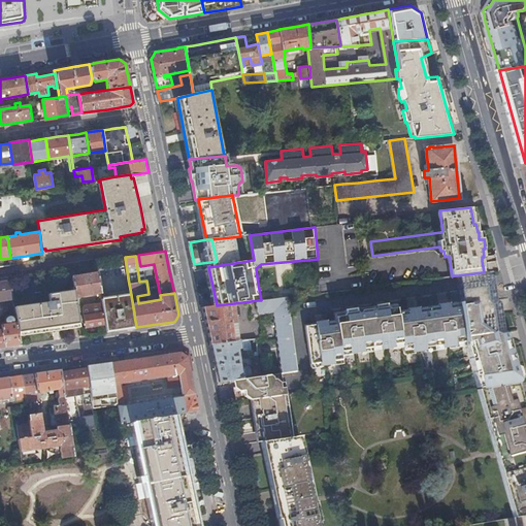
[(101,292),(98,271),(73,275),(75,289),(76,296),(101,292)]
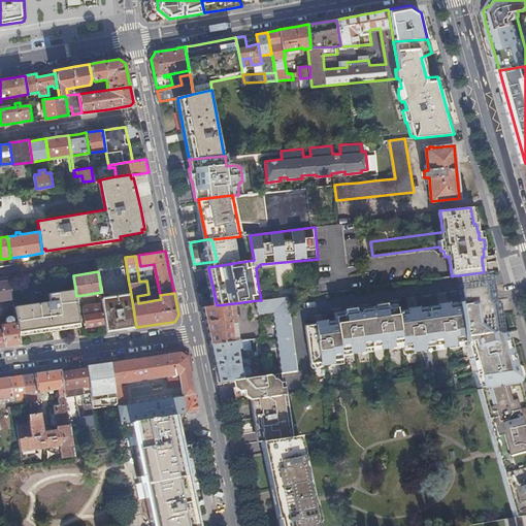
[(342,354),(404,346),(404,350),(469,340),(482,387),(514,382),(518,382),(520,379),(519,372),(511,343),(508,336),(507,332),(502,331),(499,303),(495,300),(492,281),(491,276),(486,272),(484,272),(457,275),(461,303),(459,303),(458,301),(456,302),(455,304),(451,304),(450,303),(440,304),(440,306),(420,308),(420,307),(409,308),(409,310),(399,311),(398,304),(387,305),(387,304),(377,305),(377,307),(357,310),(357,308),(347,309),(347,311),(336,313),(337,321),(327,322),(327,321),(318,322),(318,323),(306,325),(311,363),(313,366),(343,362),(342,359),(342,354)]
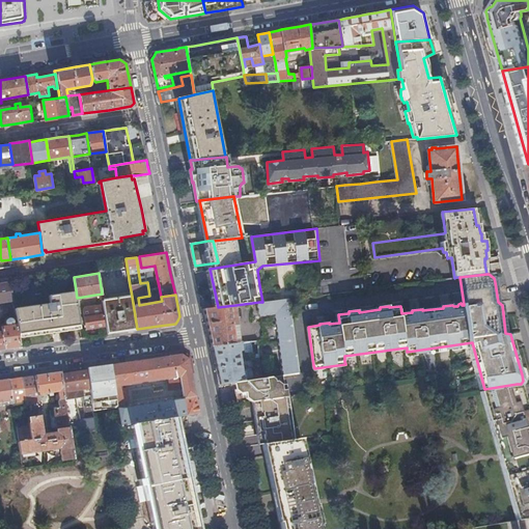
[(0,283),(0,300),(14,299),(10,276),(4,277),(5,283),(0,283)]
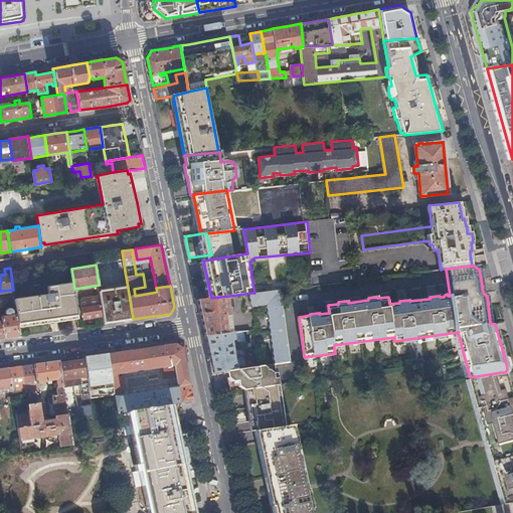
[(14,299),(17,313),(19,327),(55,322),(78,318),(74,289),(73,282),(47,286),(48,294),(14,299)]
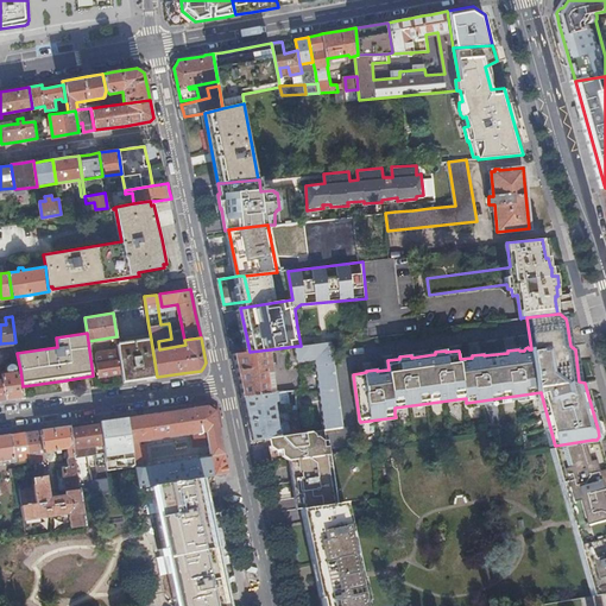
[(122,373),(124,382),(140,379),(157,377),(150,333),(125,336),(126,341),(118,343),(119,348),(122,373)]
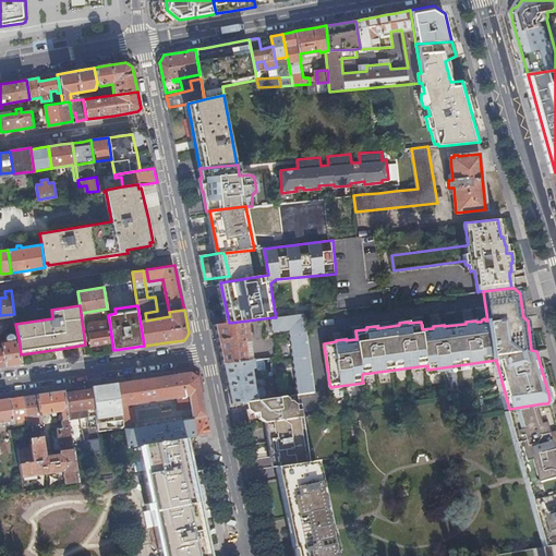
[(307,328),(305,314),(301,314),(276,317),(273,317),(275,333),(291,330),(294,329),(307,328)]
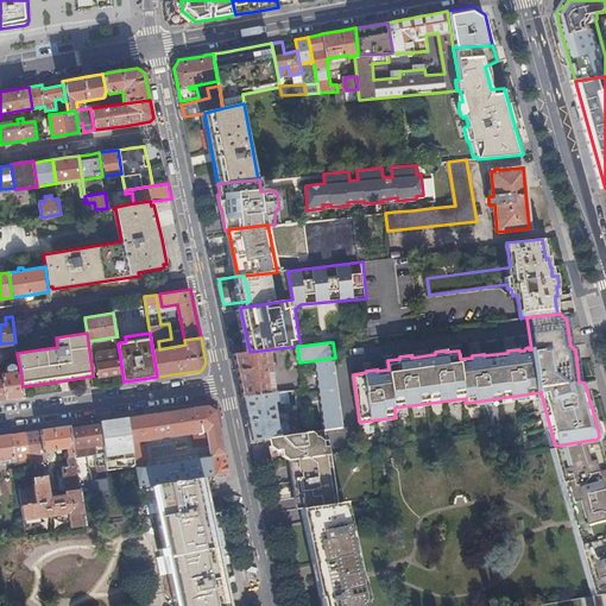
[(111,374),(122,373),(119,348),(98,352),(95,354),(99,377),(111,374)]
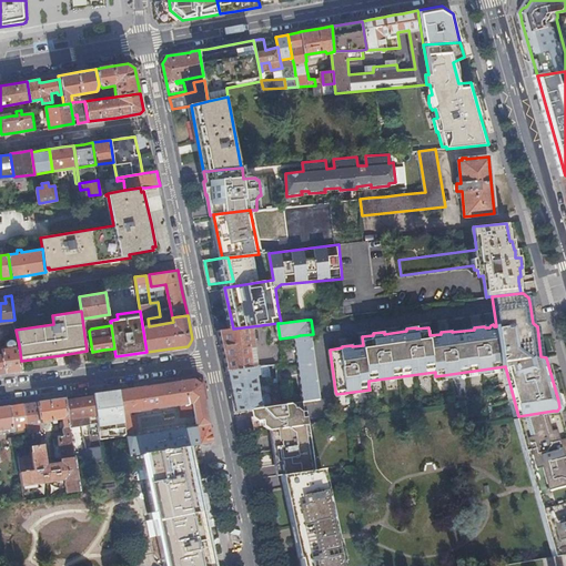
[(233,329),(219,331),(223,349),(226,366),(228,370),(258,366),(253,337),(258,336),(256,332),(253,333),(252,326),(233,329)]
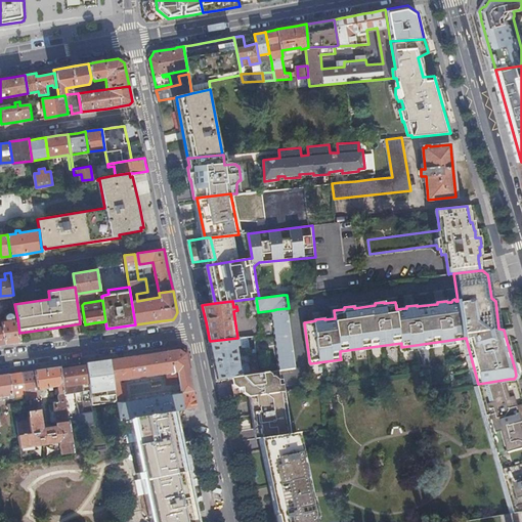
[(292,337),(289,308),(276,309),(273,310),(274,315),(277,338),(292,337)]
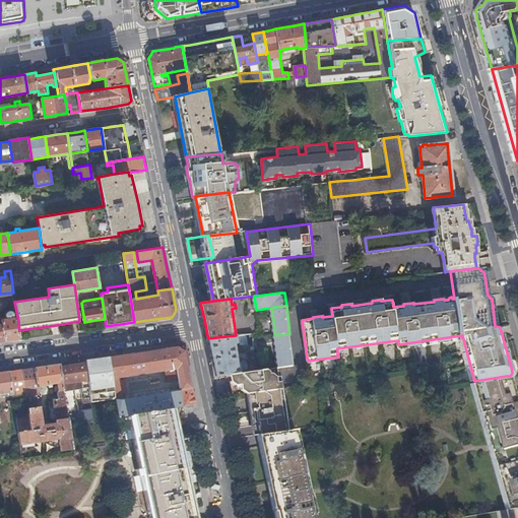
[(2,318),(2,324),(5,341),(13,340),(20,339),(19,330),(17,316),(14,317),(14,315),(14,314),(14,312),(13,311),(11,310),(10,310),(8,311),(8,309),(6,310),(6,314),(6,315),(7,316),(7,318),(2,318)]
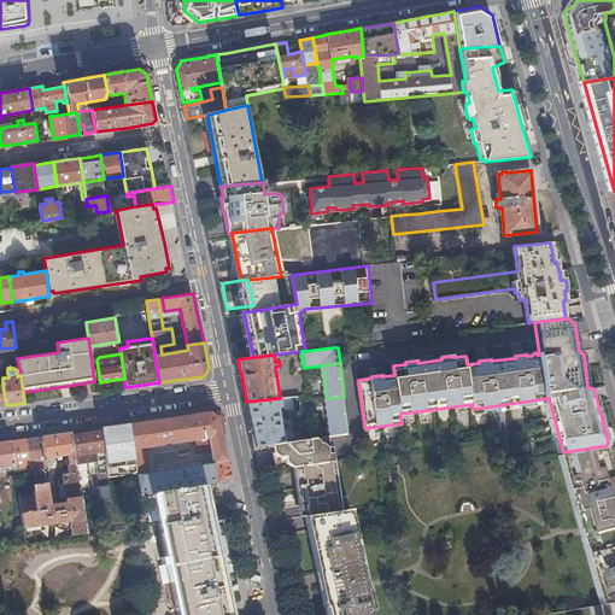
[(280,398),(247,402),(251,421),(256,446),(271,444),(306,439),(299,396),(293,396),(297,427),(282,429),(283,432),(281,432),(279,420),(288,419),(287,410),(279,411),(277,409),(281,409),(280,398)]
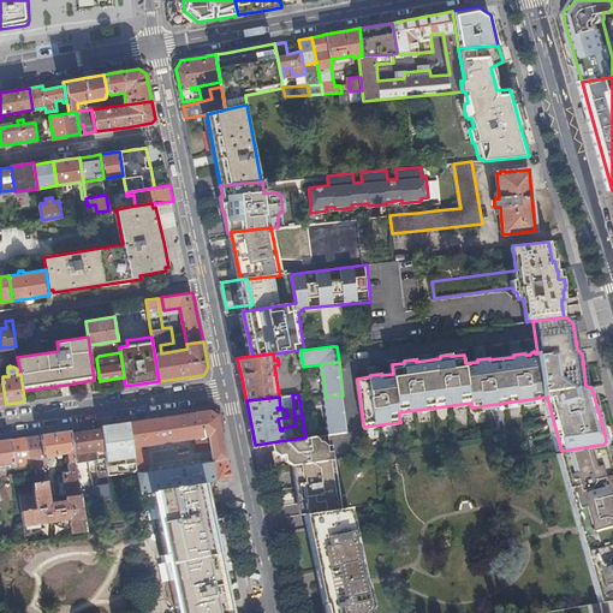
[(347,432),(343,396),(326,397),(331,434),(347,432)]
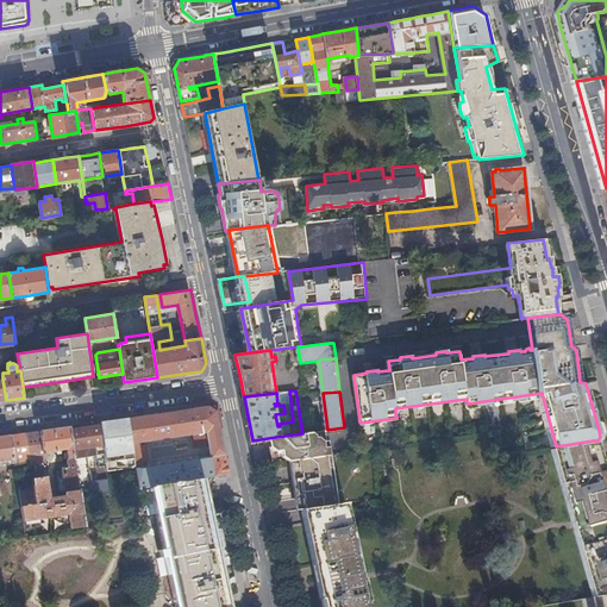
[(201,477),(230,473),(221,431),(217,411),(213,408),(210,406),(179,410),(129,418),(135,454),(139,487),(154,485),(201,477)]
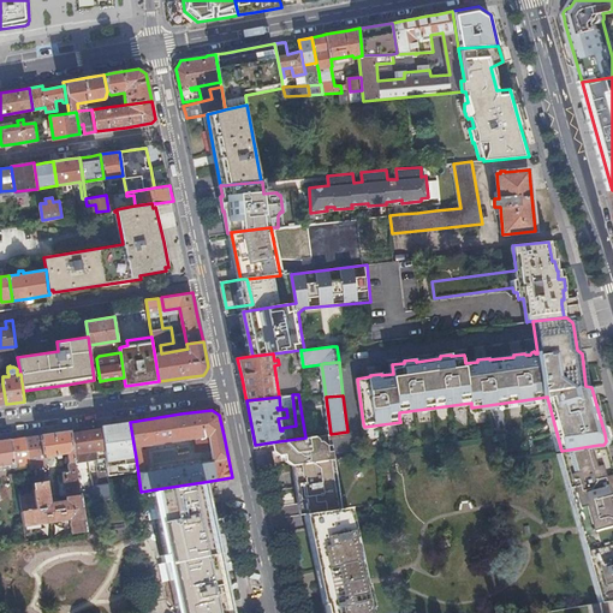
[(106,457),(106,462),(136,458),(130,422),(115,423),(101,426),(106,457)]
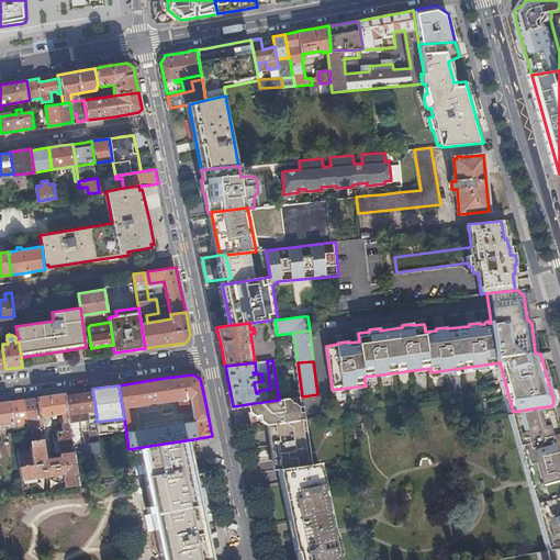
[(80,421),(97,417),(92,389),(85,390),(78,391),(71,392),(65,393),(75,458),(102,454),(100,441),(84,444),(80,421)]
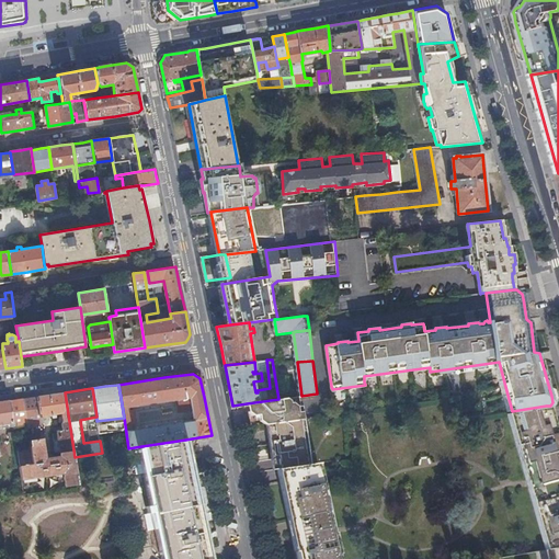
[(38,396),(43,417),(63,413),(65,421),(63,424),(64,429),(60,430),(58,432),(63,456),(49,458),(49,455),(45,456),(43,437),(31,440),(32,451),(19,453),(22,478),(65,471),(67,486),(79,485),(75,457),(65,392),(52,395),(38,396)]
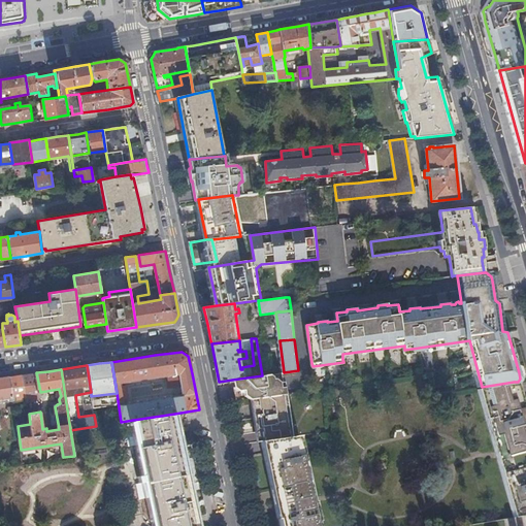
[(40,392),(36,372),(31,373),(23,374),(27,399),(27,400),(35,399),(35,398),(40,397),(40,392)]
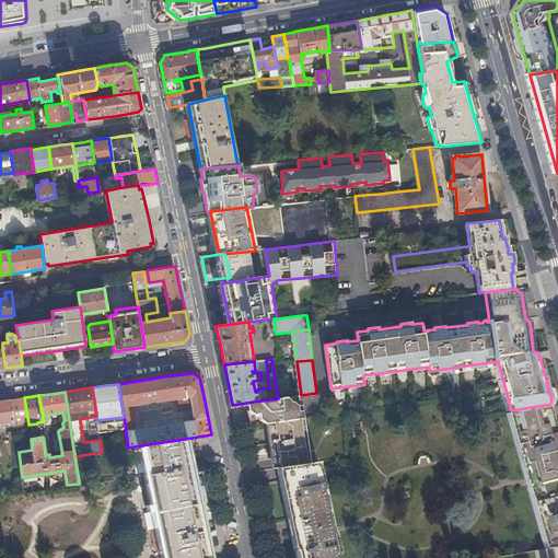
[(252,426),(302,418),(304,418),(301,395),(278,398),(246,403),(250,414),(252,426)]
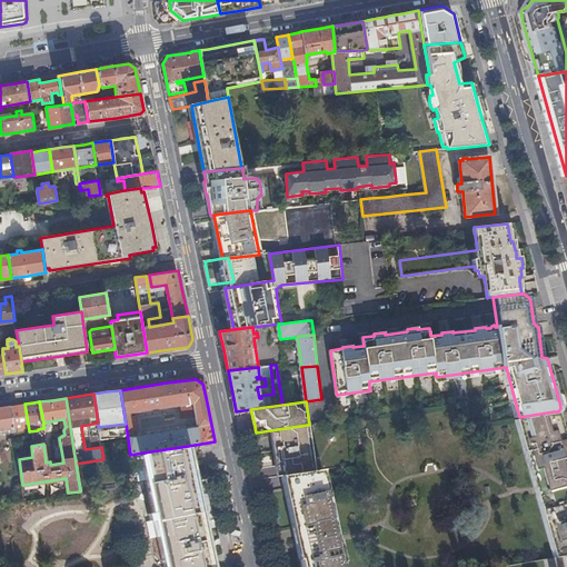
[(15,428),(26,427),(26,431),(29,430),(25,404),(18,405),(11,406),(15,428)]
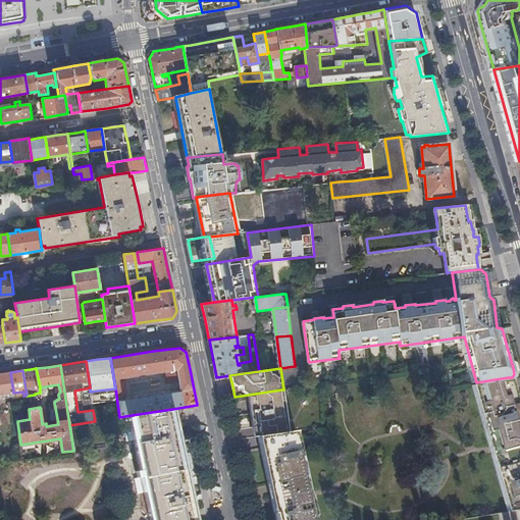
[(0,395),(13,393),(10,372),(0,373),(0,395)]
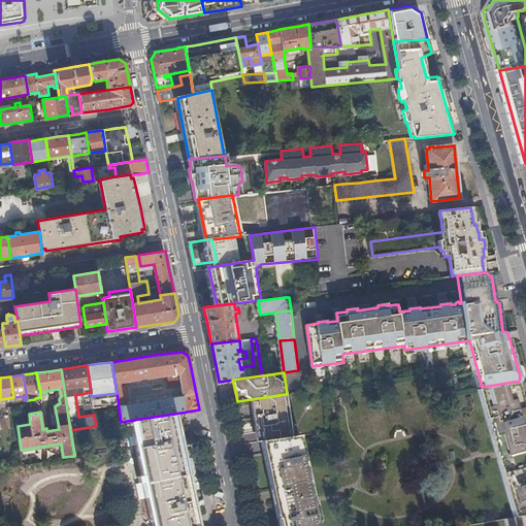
[(519,515),(525,514),(525,423),(514,382),(482,387),(519,515)]
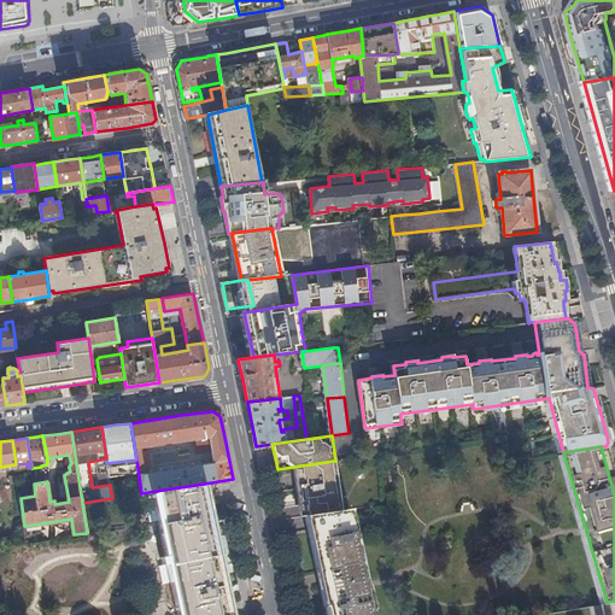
[(334,474),(333,461),(277,469),(279,475),(280,482),(281,490),(298,487),(300,502),(303,516),(308,515),(340,510),(338,495),(337,495),(333,474),(334,474)]
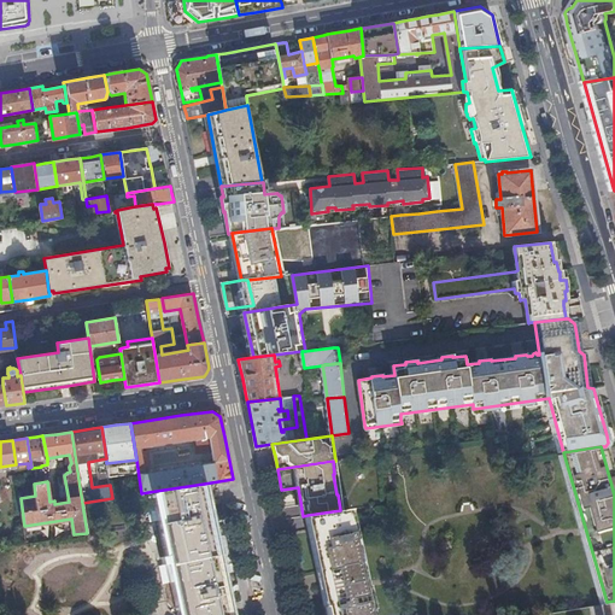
[(230,614),(211,521),(204,484),(156,491),(182,614),(230,614)]
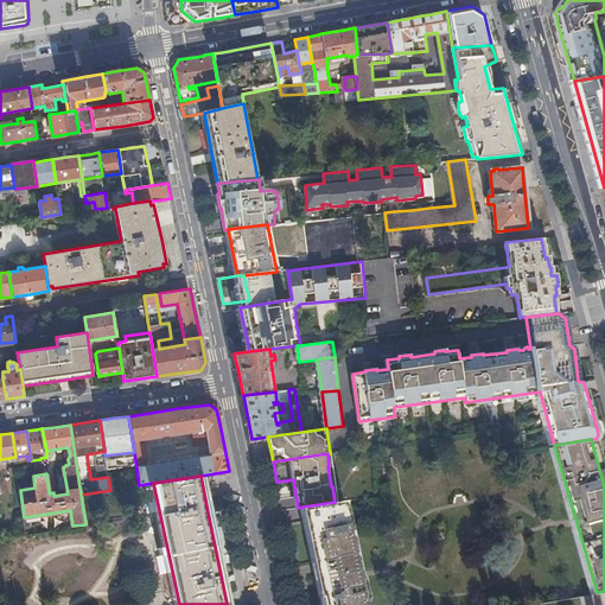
[(325,604),(369,604),(345,501),(335,502),(303,507),(318,572),(325,604)]
